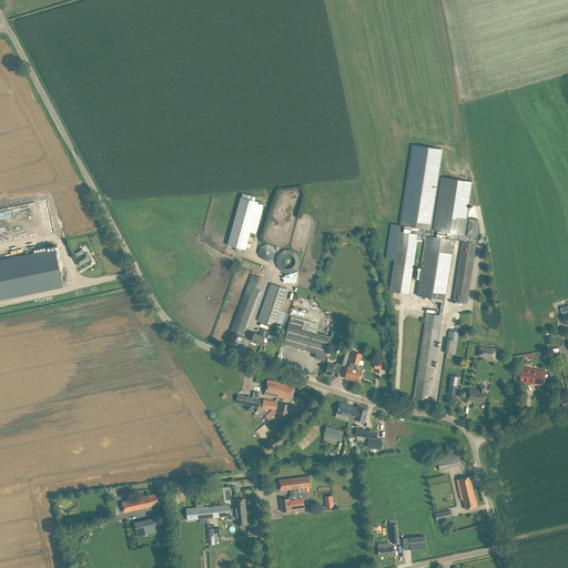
[(426,240),(417,295),(445,300),(454,240),(463,241),(453,301),(467,303),(476,243),(478,244),(479,236),(479,235),(480,230),(477,220),(469,217),(466,234),(465,234),(473,182),(440,178),(433,230),(432,229),(444,149),(412,144),(399,225),(391,224),(385,259),(395,260),(389,291),(408,294),(417,239),(426,240)]
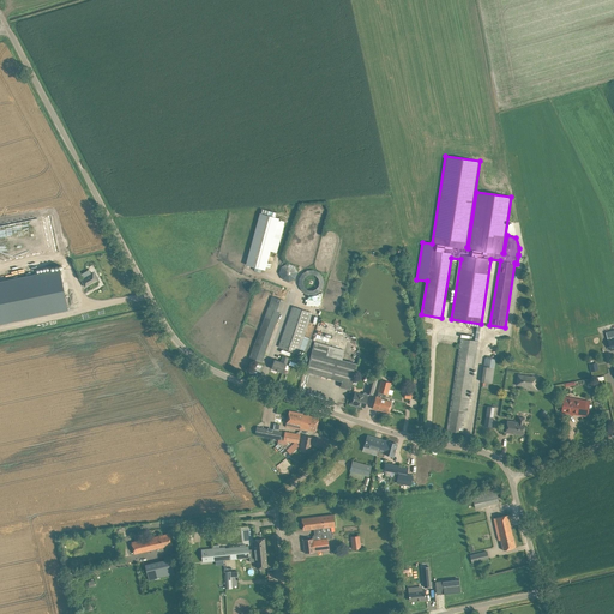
[(265,270),(280,218),(260,214),(246,265),(254,268),(254,270),(260,272),(262,269),(265,270)]
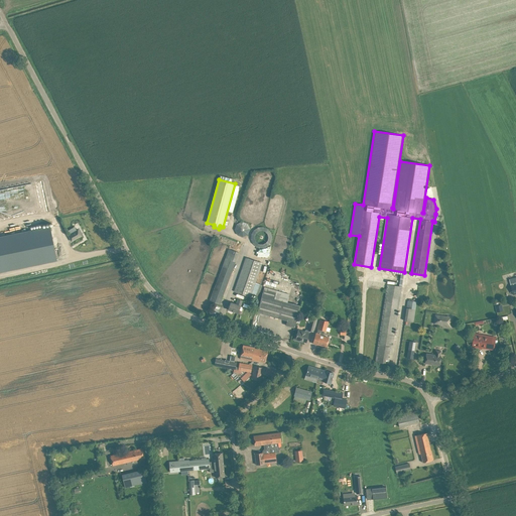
[(245,234),(248,234),(251,225),(238,220),(234,233),(244,237),(245,234)]
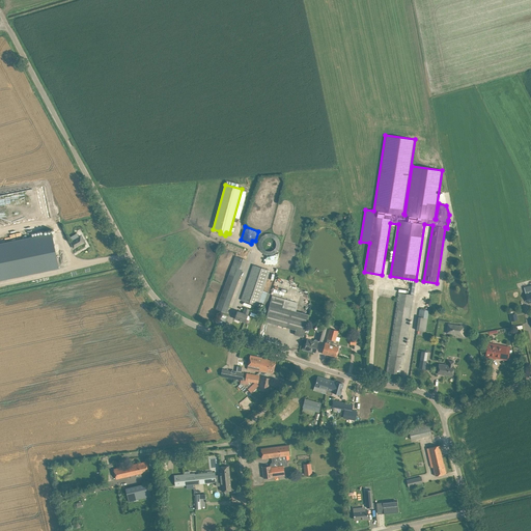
[(0,279),(54,269),(59,268),(52,233),(47,234),(0,244),(0,279)]
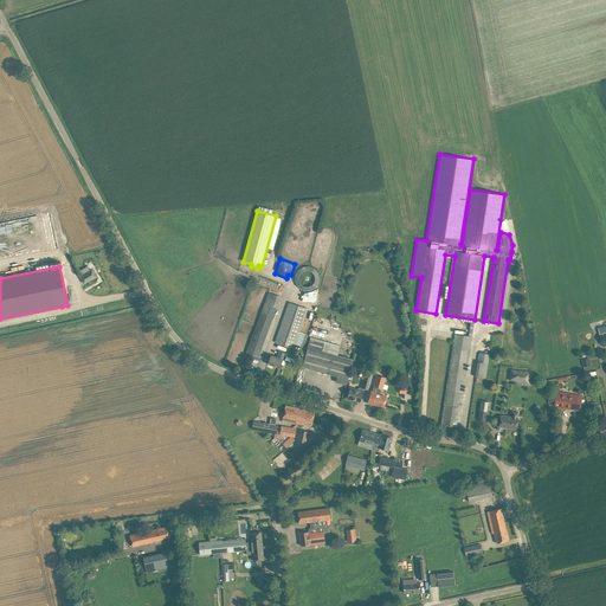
[(318,281),(318,278),(318,276),(317,274),(316,272),(315,270),(313,269),(311,268),(309,268),(307,268),(304,268),(302,269),(300,270),(298,270),(297,272),(296,275),(296,277),(296,279),(296,281),(296,283),(297,285),(298,287),(301,288),(302,289),(304,290),(307,290),(309,290),(311,289),(314,288),(315,287),(316,285),(317,283),(318,281)]
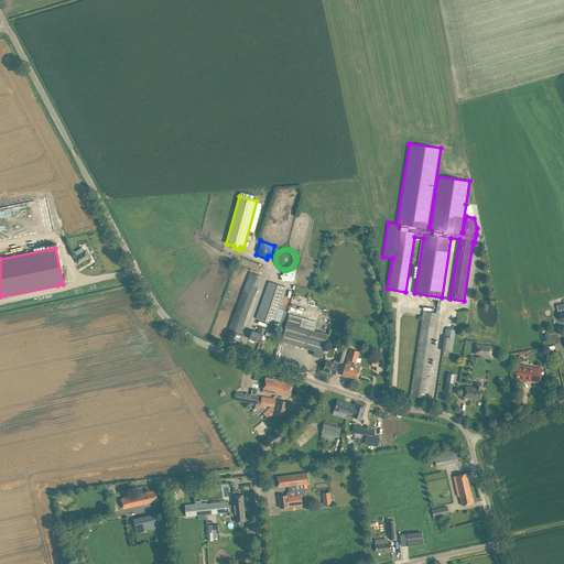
[(78,263),(89,258),(86,251),(75,257),(78,263)]
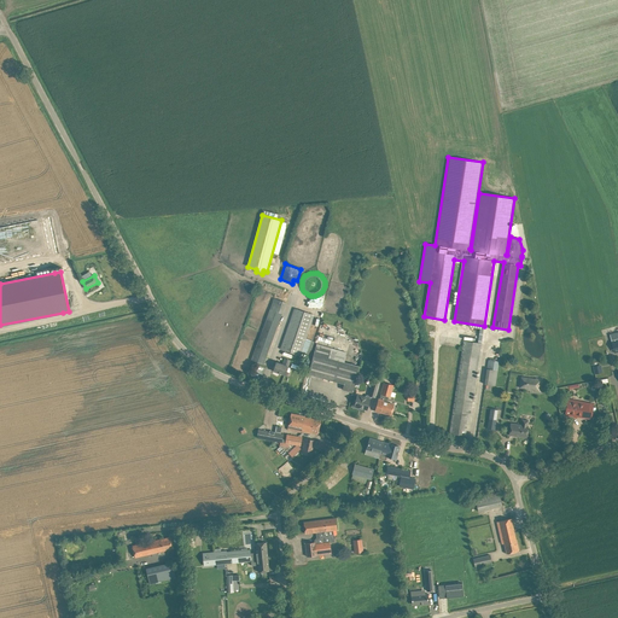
[(263,365),(266,359),(286,303),(274,298),(254,354),(251,360),(263,365)]
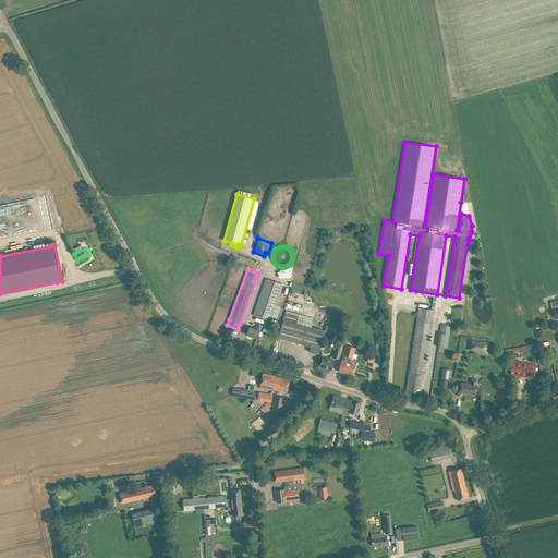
[(280,320),(283,308),(281,307),(276,305),(283,284),(266,278),(253,315),(270,322),(273,317),(280,320)]
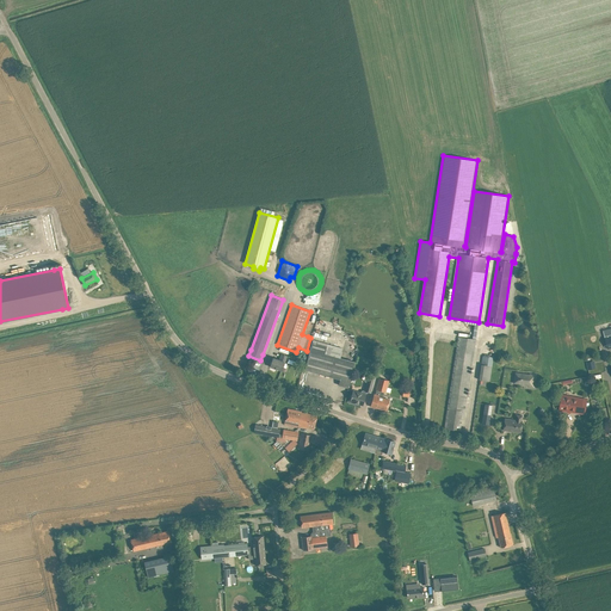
[(463,419),(476,339),(458,337),(445,429),(462,431),(462,430),(461,430),(462,419),(463,419)]
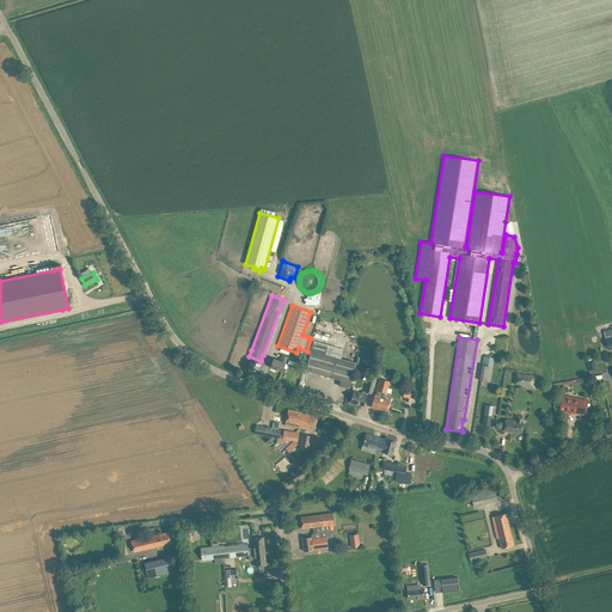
[(349,389),(350,383),(356,363),(341,359),(343,349),(329,344),(313,341),(305,369),(341,380),(340,385),(349,389)]
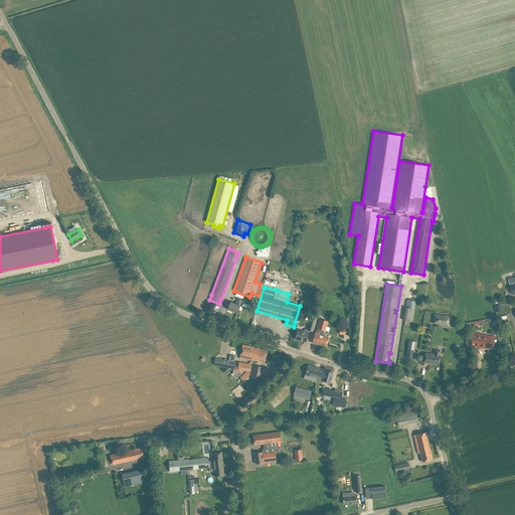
[(239,305),(241,300),(237,299),(236,304),(230,302),(228,309),(237,312),(240,305),(239,305)]
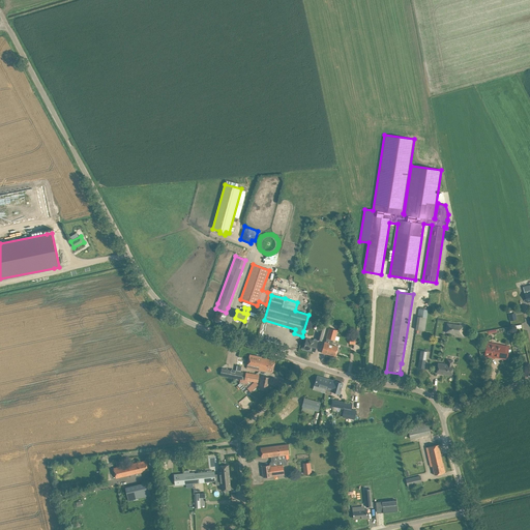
[(424,330),(428,310),(418,308),(415,329),(424,330)]
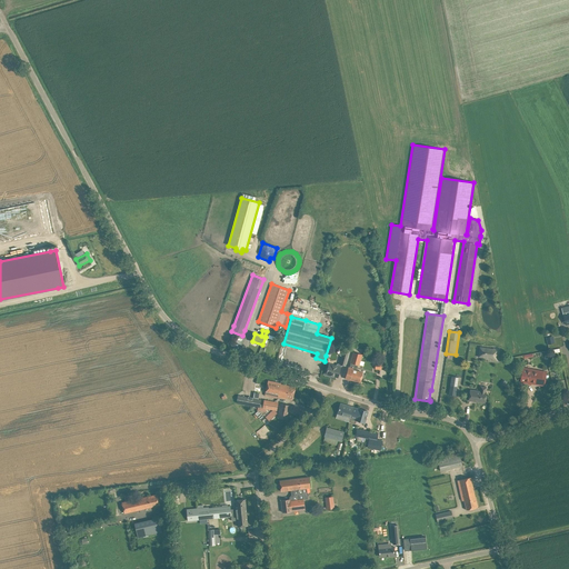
[(492,348),(479,347),(478,357),(491,359),(491,360),(498,361),(500,349),(493,348),(492,348)]
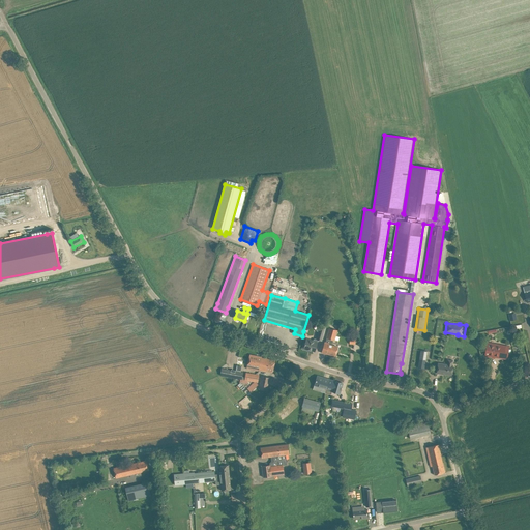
[(323,348),(322,353),(326,354),(326,353),(335,356),(336,351),(339,347),(331,345),(333,340),(334,340),(336,336),(328,333),(326,343),(325,343),(323,348)]
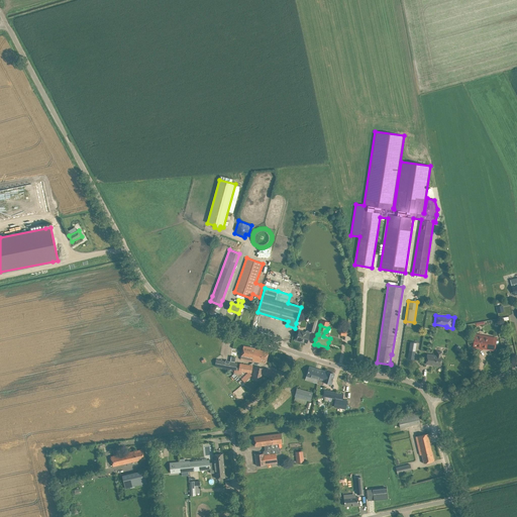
[(307,342),(310,333),(310,331),(307,330),(306,331),(306,332),(299,330),(298,335),(296,334),(295,340),(301,342),(301,341),(307,342)]
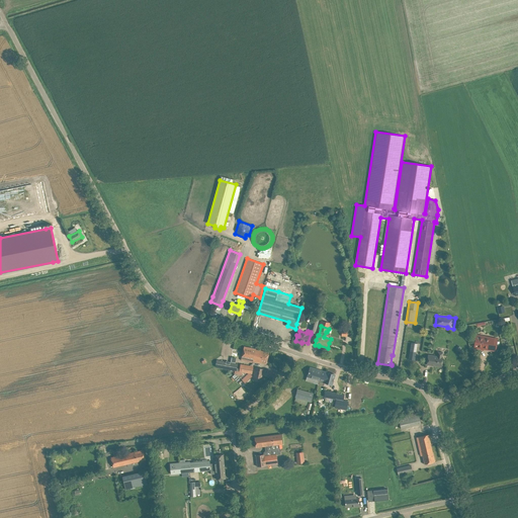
[(495,351),(497,339),(485,336),(476,335),(473,348),(487,350),(487,349),(495,351)]
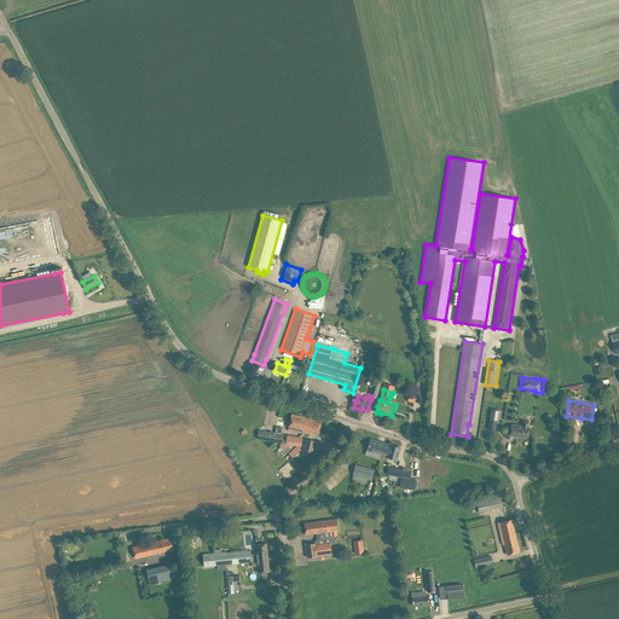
[(304,431),(306,417),(291,415),(288,431),(302,433),(302,431),(304,431)]
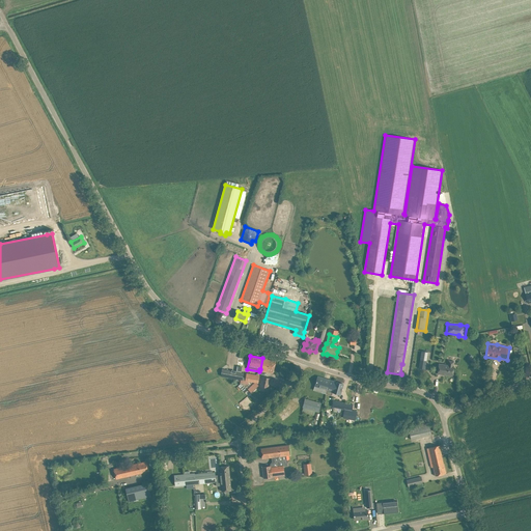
[(273,373),(276,361),(262,358),(260,369),(259,369),(263,370),(263,371),(273,373)]
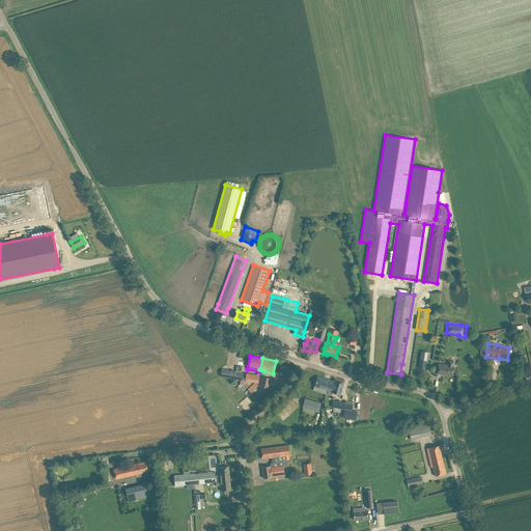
[(453,366),(454,361),(448,360),(448,365),(439,364),(438,373),(452,376),(454,366),(453,366)]
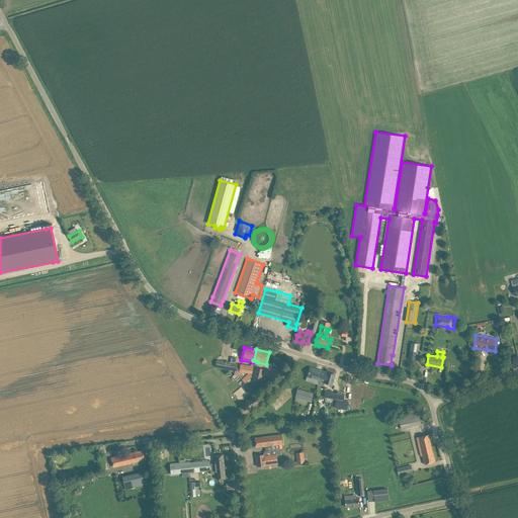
[(217,360),(216,367),(235,370),(237,370),(238,364),(217,360)]
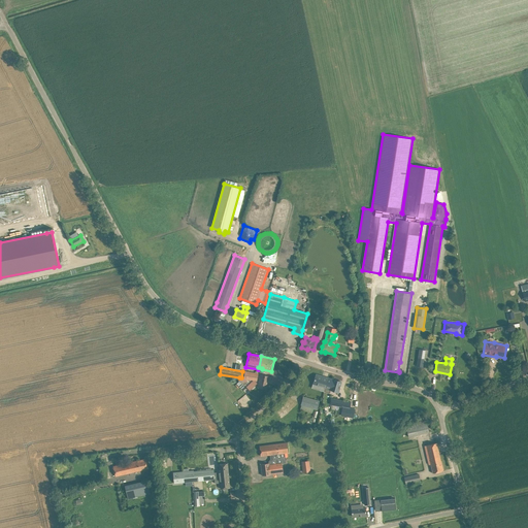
[(245,371),(244,378),(248,378),(257,381),(258,375),(255,373),(245,371)]
